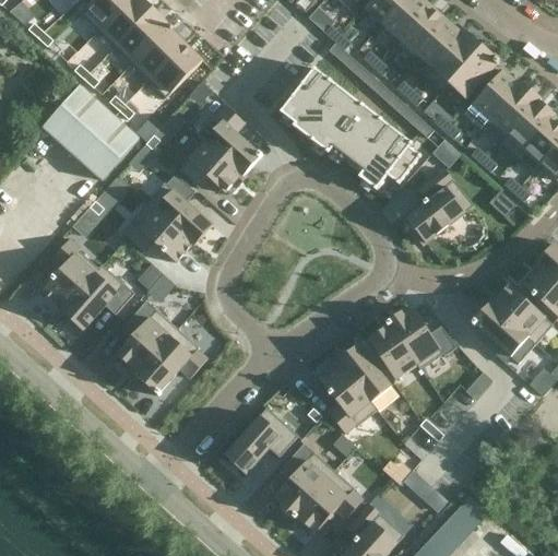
[(91,0),(80,12),(97,30),(126,0),(91,0)]
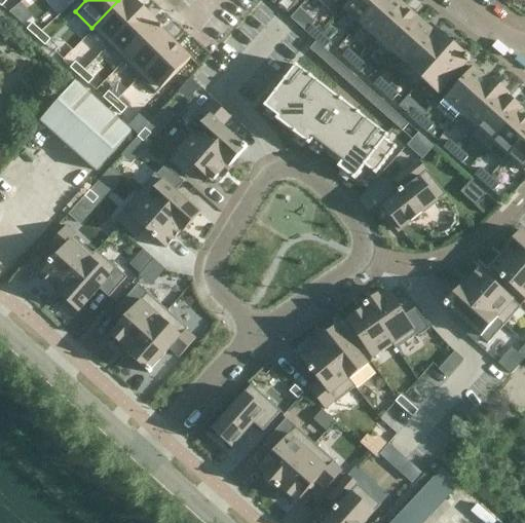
[(118,0),(91,28),(107,43),(144,6),(137,0),(118,0)]
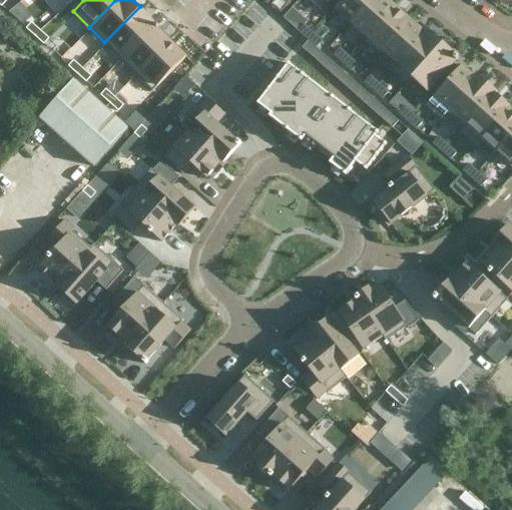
[(338,0),(333,6),(350,21),(367,0),(338,0)]
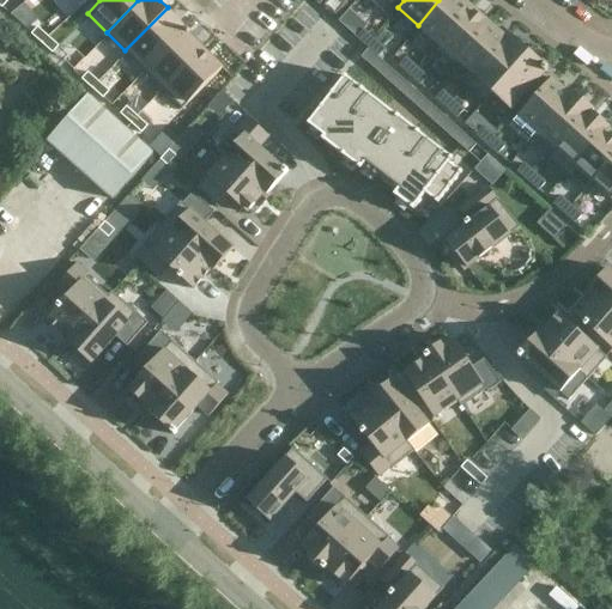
[(438,0),(418,25),(435,40),(431,44),(432,46),(471,2),(467,0),(438,0)]
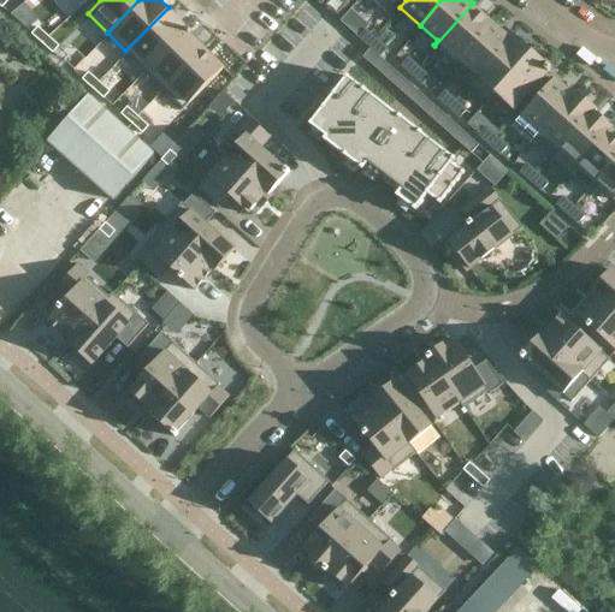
[(473,3),(435,46),(453,61),(491,19),(473,3)]
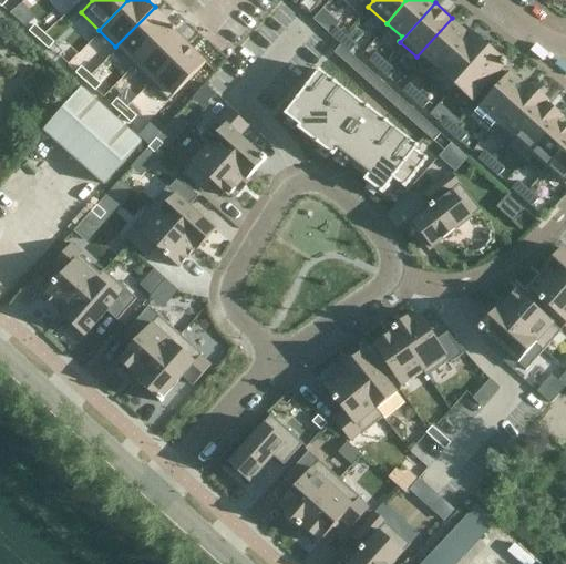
[(155,7),(115,47),(133,63),(172,23),(155,7)]
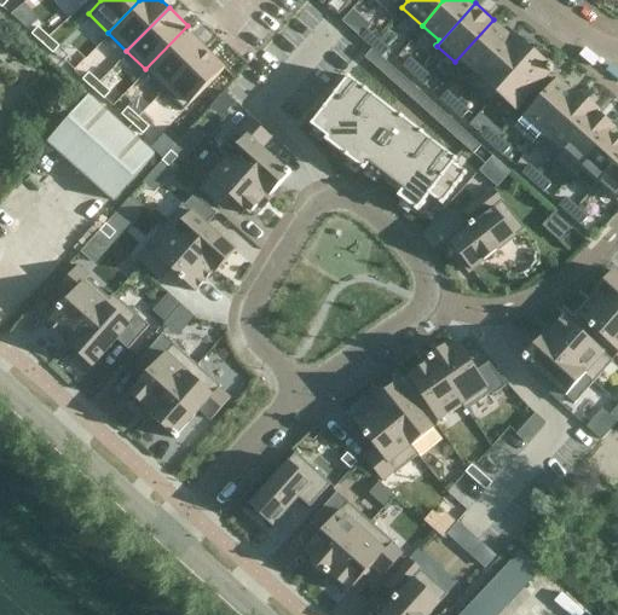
[(494,19),(455,62),(456,63),(460,59),(475,74),(468,82),(469,83),(514,33),(506,24),(503,28),(494,19)]
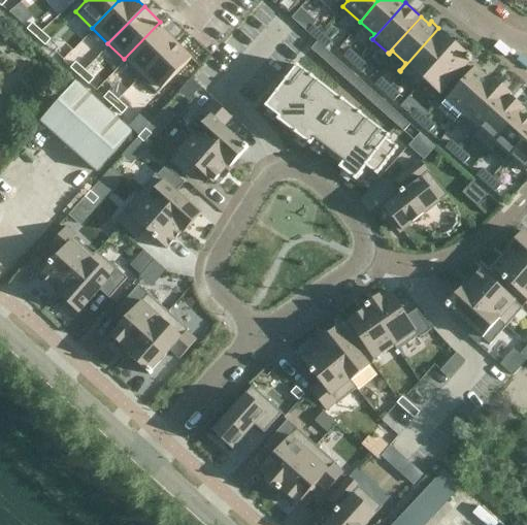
[(31,20),(26,26),(35,34),(40,28),(31,20)]
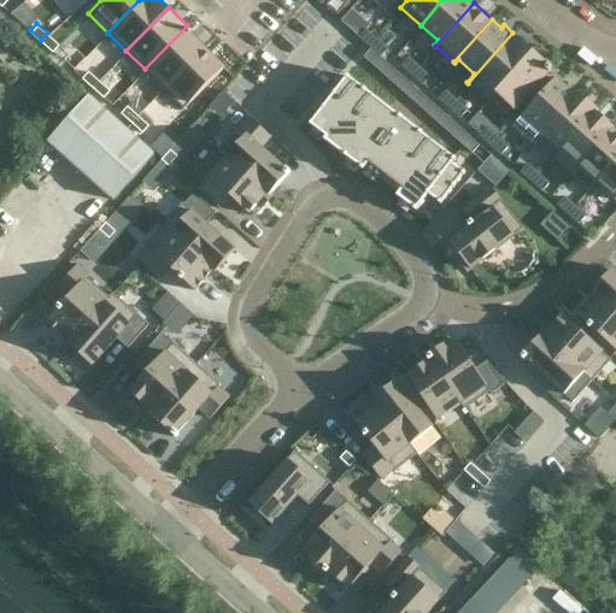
[(187,25),(145,69),(163,87),(204,46),(188,31),(191,29),(187,25)]
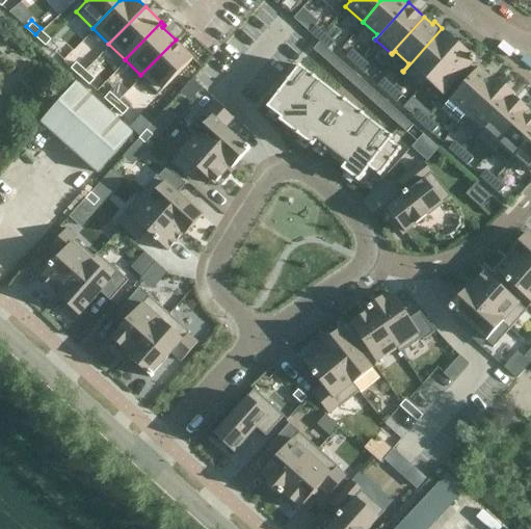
[(314,23),(309,29),(316,35),(318,37),(323,31),(314,23)]
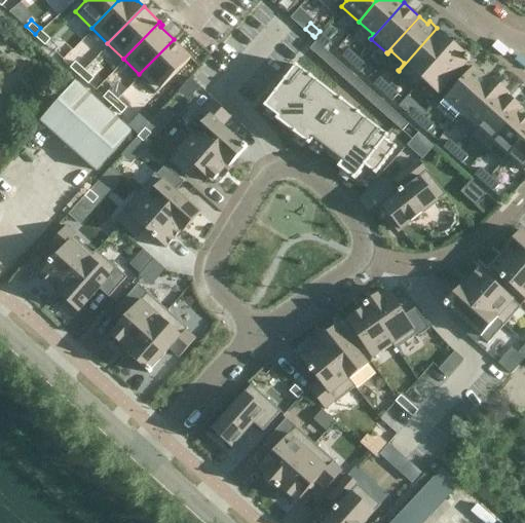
[(40,28),(35,34),(43,42),(49,36),(40,28)]
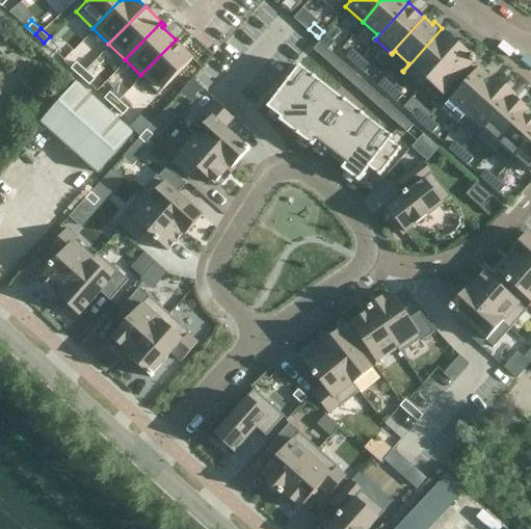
[(442,28),(403,72),(419,85),(458,42),(442,28)]
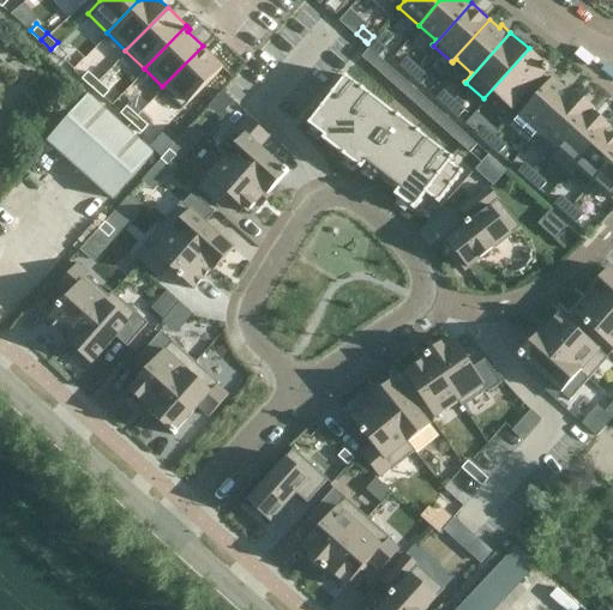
[(373,36),(367,43),(378,53),(383,47),(384,46),(373,36)]
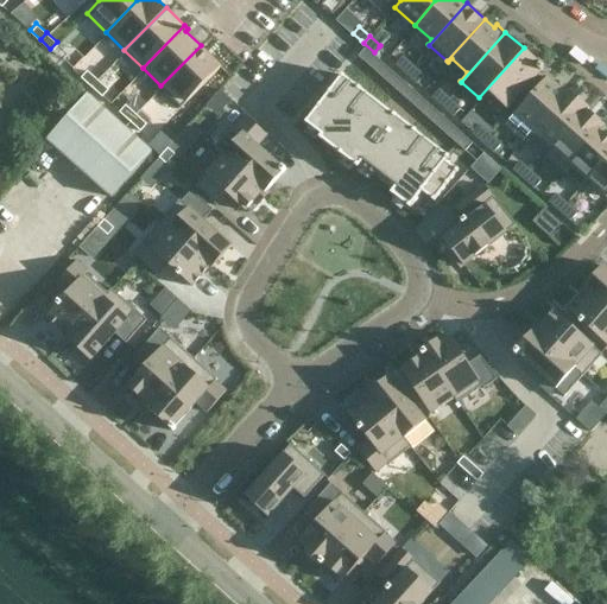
[(201,45),(160,86),(179,105),(220,64),(201,45)]
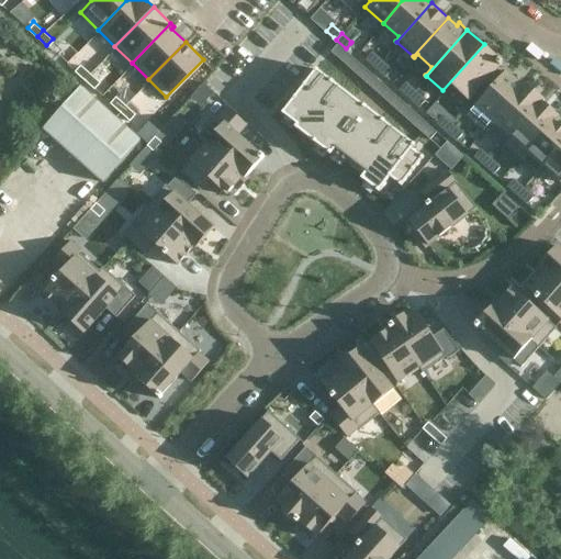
[(336,42),(331,48),(338,56),(345,49),(337,42),(336,42)]
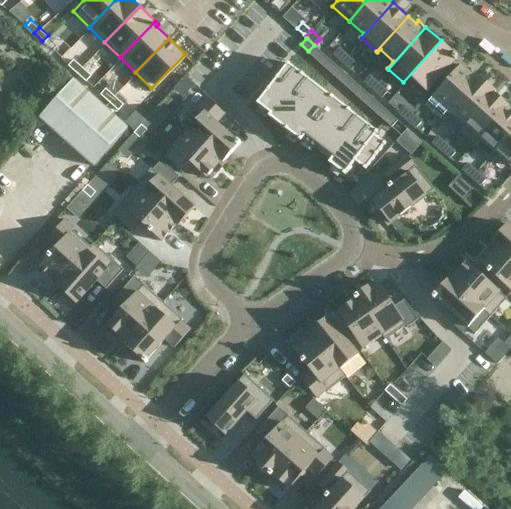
[(441,40),(403,82),(404,83),(411,76),(426,89),(457,55),(441,40)]
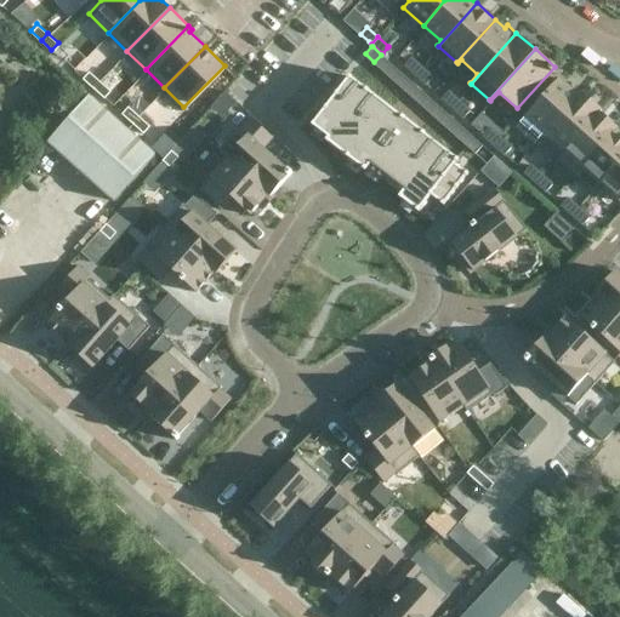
[(381,55),(374,62),(384,70),(391,62),(381,55)]
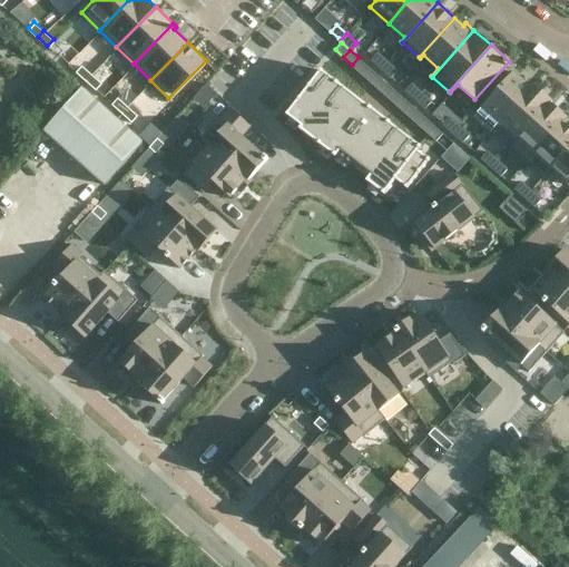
[(376,50),(370,57),(380,66),(386,59),(376,50)]
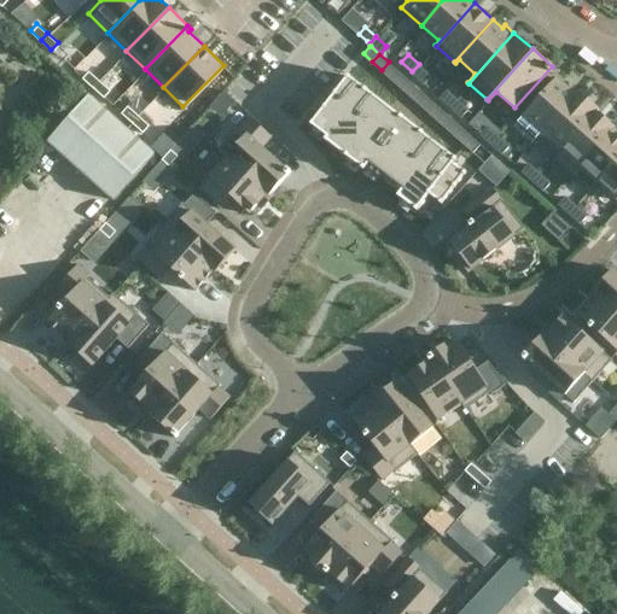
[(389,62),(382,70),(390,79),(399,70),(389,62)]
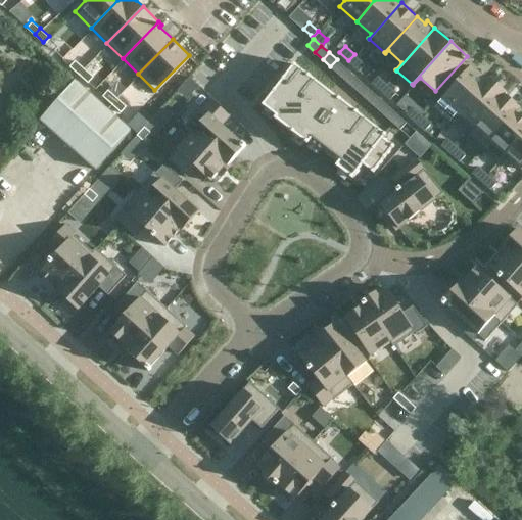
[(354,54),(348,60),(358,68),(364,62),(354,54)]
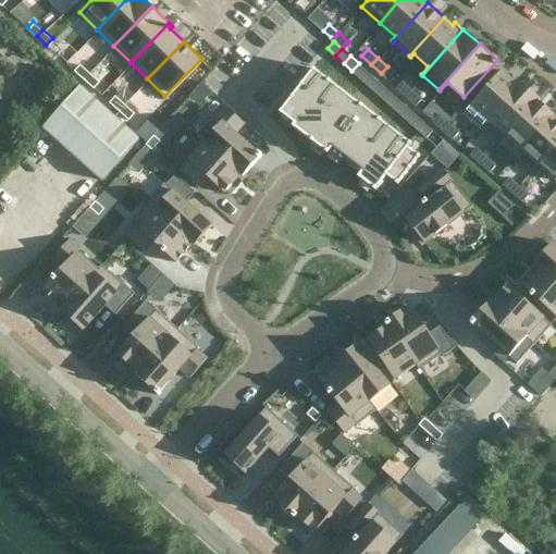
[(78,62),(72,69),(83,77),(88,71),(78,62)]
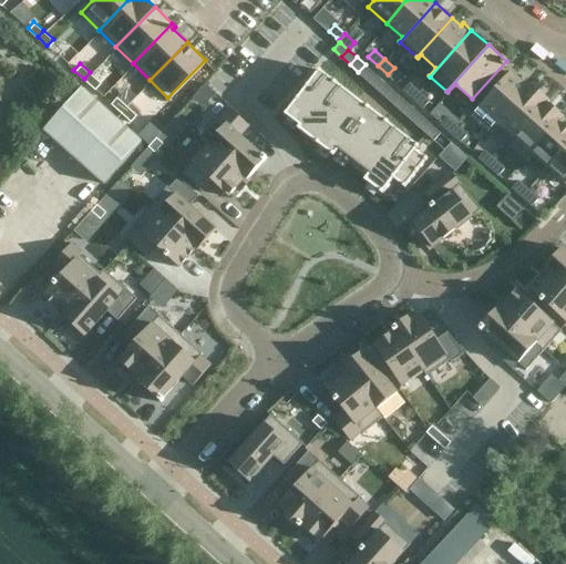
[(366,64),(358,72),(367,79),(373,72),(366,64)]
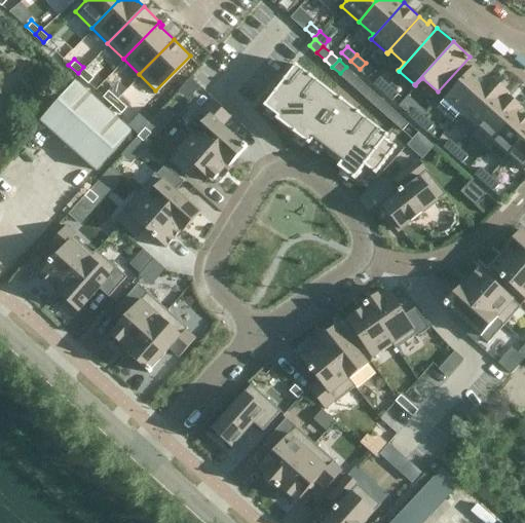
[(275,87),(263,104),(276,114),(275,117),(277,119),(277,118),(285,124),(292,129),(292,131),(294,132),(302,138),(306,141),(308,143),(310,140),(323,149),(323,150),(324,151),(325,151),(339,161),(337,164),(353,178),(355,176),(365,163),(373,170),(372,170),(375,172),(376,170),(385,157),(387,155),(394,147),(396,145),(394,143),(394,144),(384,137),(385,136),(386,136),(387,134),(359,111),(360,111),(357,109),(355,109),(347,102),(342,98),(340,96),(339,96),(331,89),(295,62),(283,78),(275,87)]
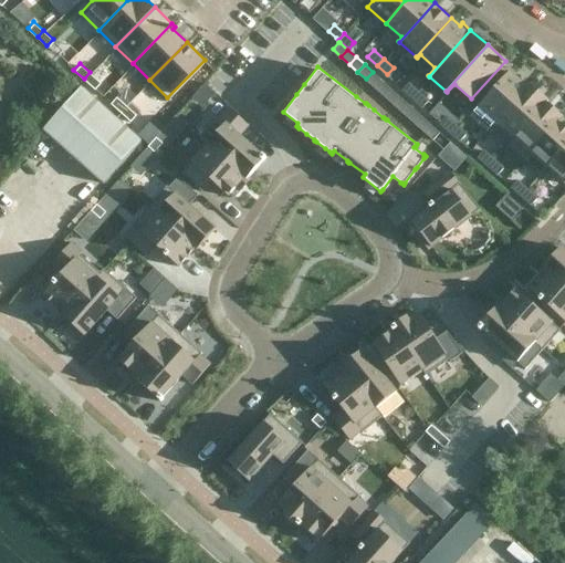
[(509,69),(473,108),(491,124),(529,82),(527,81),(525,84),(509,69)]
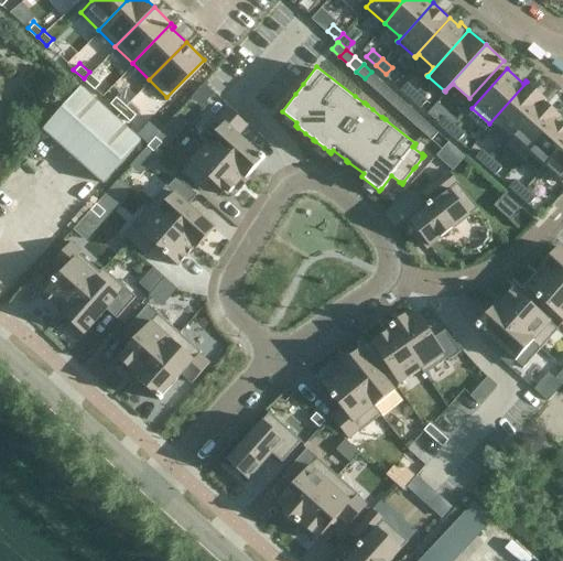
[(89,72),(84,78),(94,87),(99,81),(89,72)]
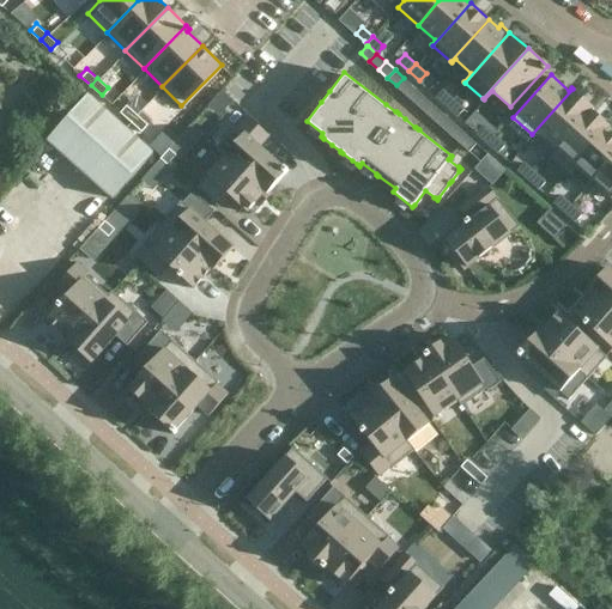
[(404,78),(397,85),(405,93),(413,85),(404,78)]
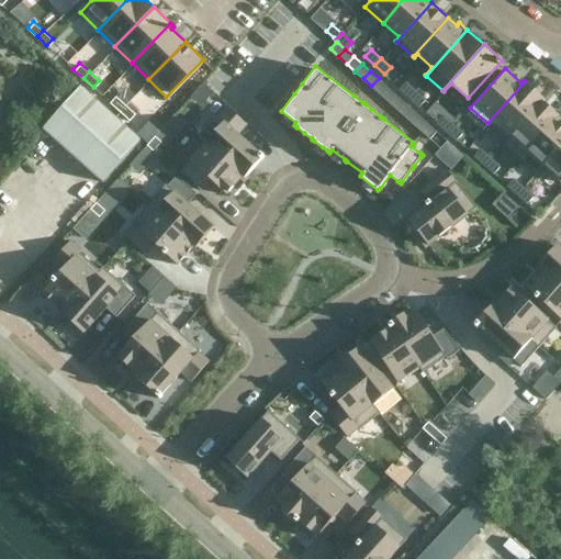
[(379,78),(371,86),(379,92),(386,86),(379,78)]
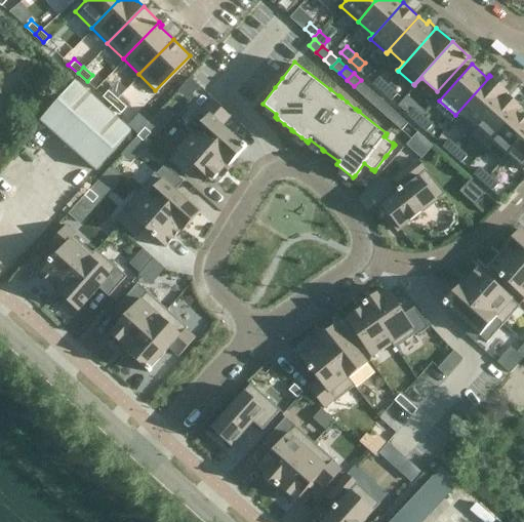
[(377,75),(372,81),(381,89),(387,83),(377,75)]
